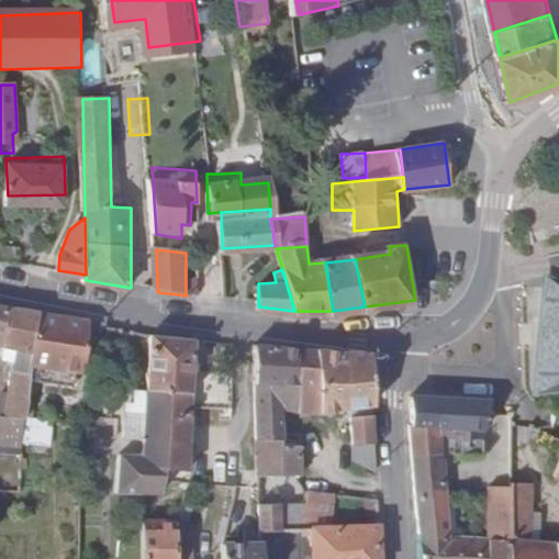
[(41,311),(9,305),(3,347),(15,349),(10,392),(4,392),(0,424),(0,442),(23,445),(26,416),(34,364),(41,311)]
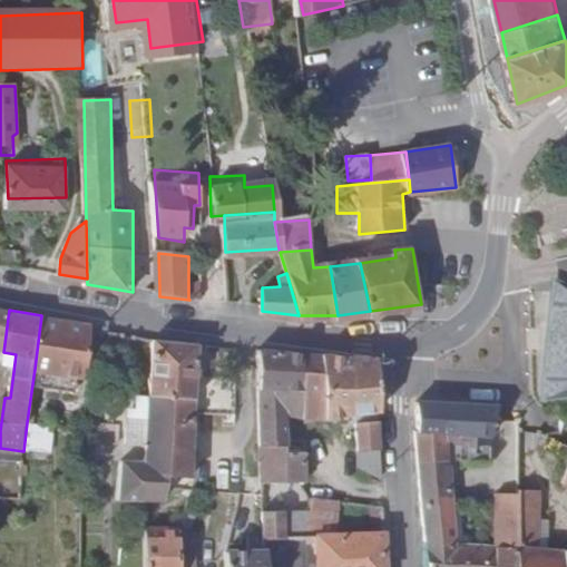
[(93,323),(41,315),(35,369),(82,377),(91,328),(93,323)]
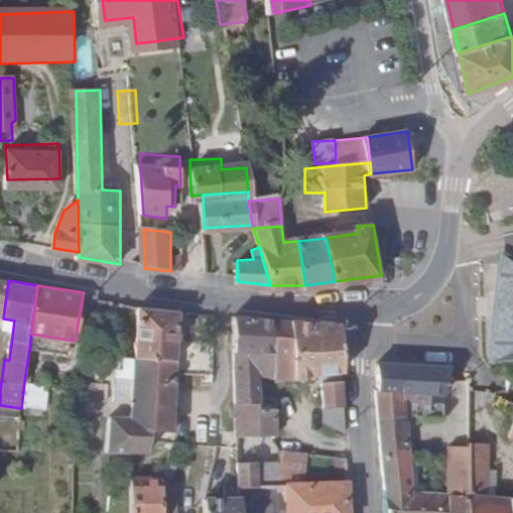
[(179,310),(140,306),(135,360),(175,362),(212,365),(214,333),(177,330),(179,310)]
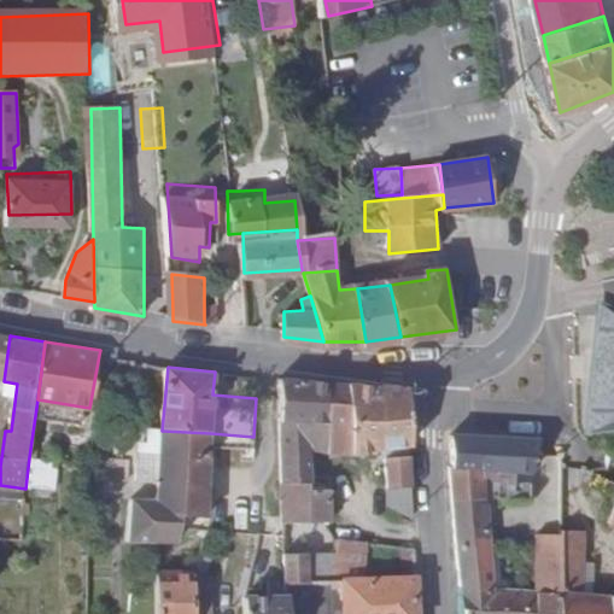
[(329,434),(329,381),(280,378),(284,483),(309,483),(307,433),(329,434)]
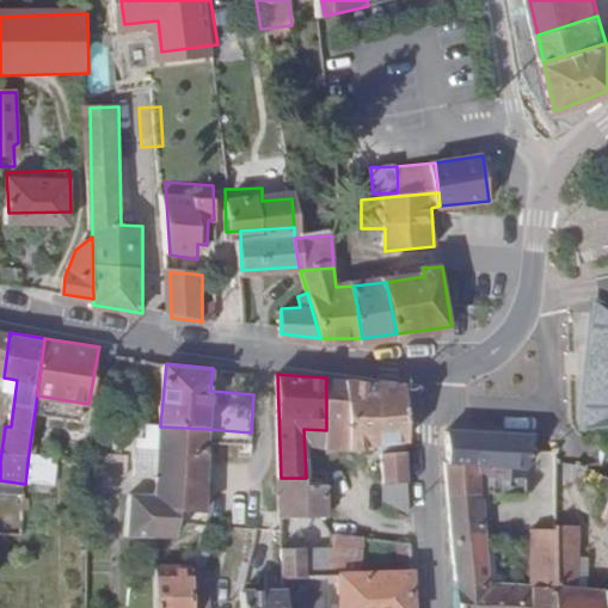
[(349,433),(347,379),(326,378),(326,430),(349,433)]
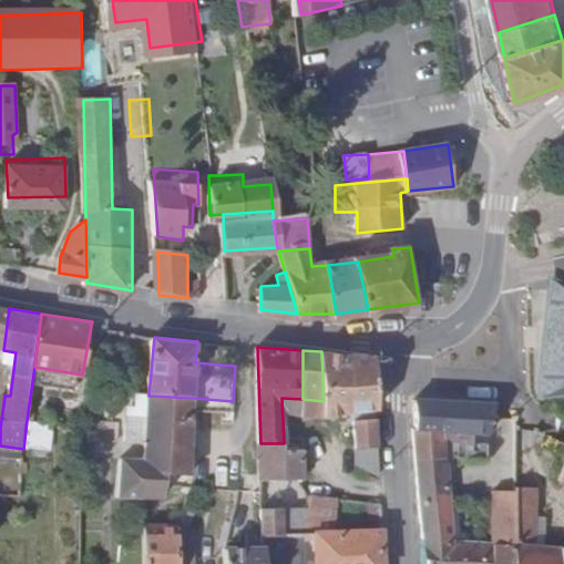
[(358,404),(379,407),(377,357),(321,351),(324,401),(358,404)]
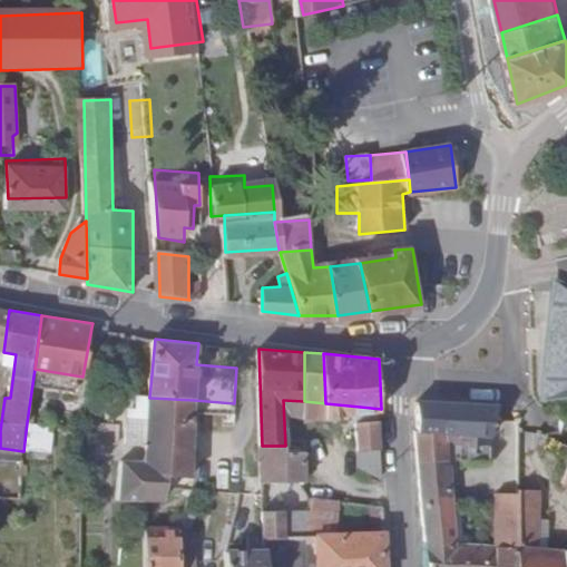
[(93,394),(88,430),(99,431),(99,421),(110,422),(113,397),(93,394)]
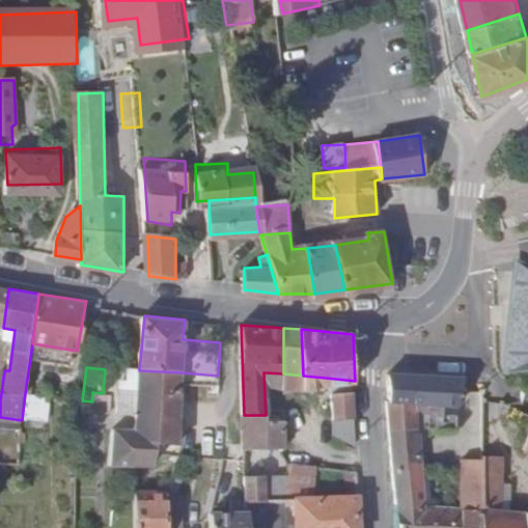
[(181,372),(139,370),(113,369),(112,394),(126,394),(124,415),(110,415),(108,466),(128,467),(157,467),(157,461),(158,447),(177,447),(181,372)]
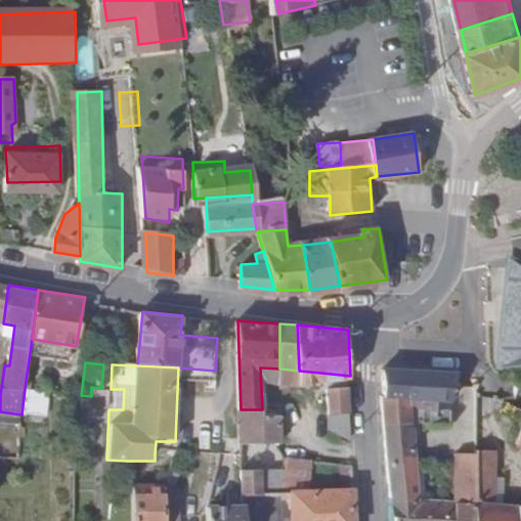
[(458,401),(459,386),(459,372),(385,370),(390,500),(421,502),(416,398),(458,401)]
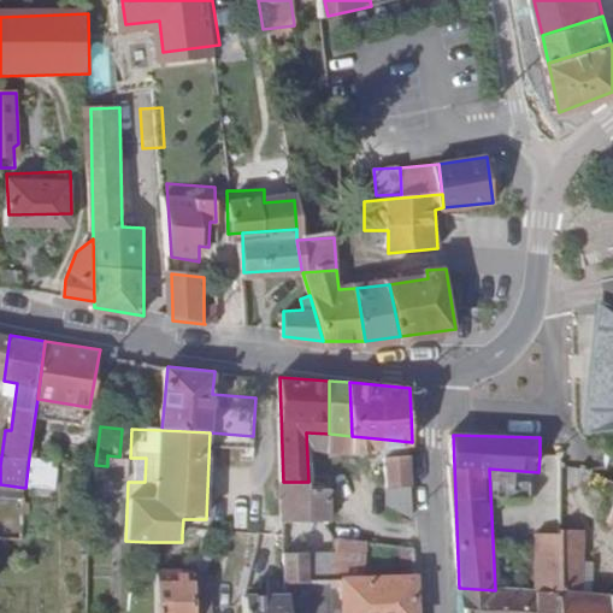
[(412,455),(412,442),(389,440),(389,454),(412,455)]
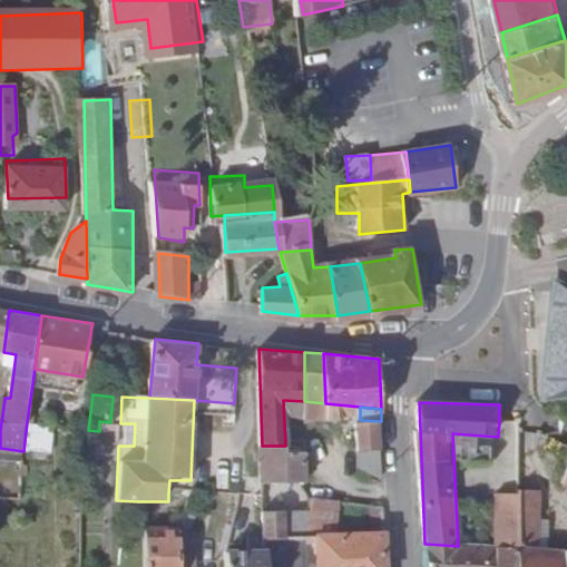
[(383,476),(381,421),(360,420),(361,465),(383,476)]
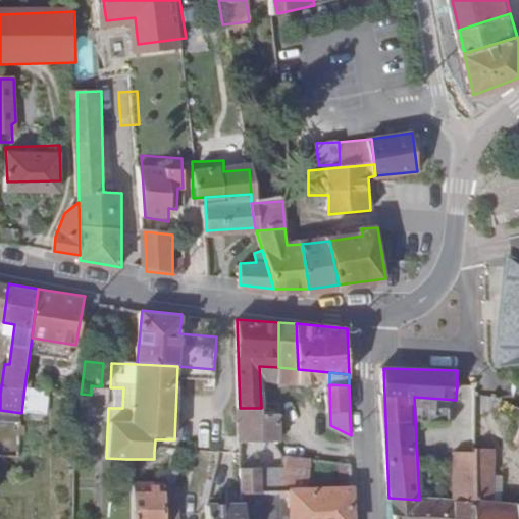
[(276,408),(261,408),(240,408),(242,442),(278,440),(276,408)]
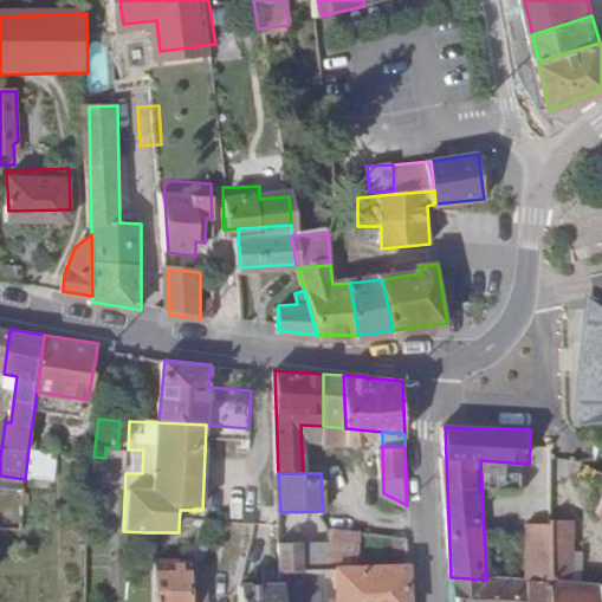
[(109,477),(91,476),(89,492),(109,492),(109,477)]
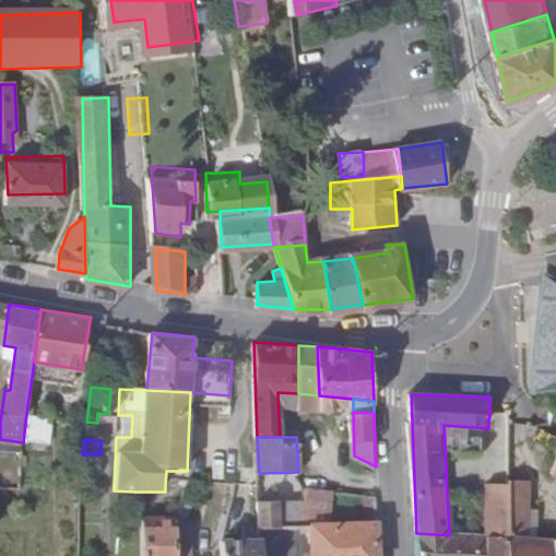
[(508,509),(510,478),(491,477),(488,509),(508,509)]
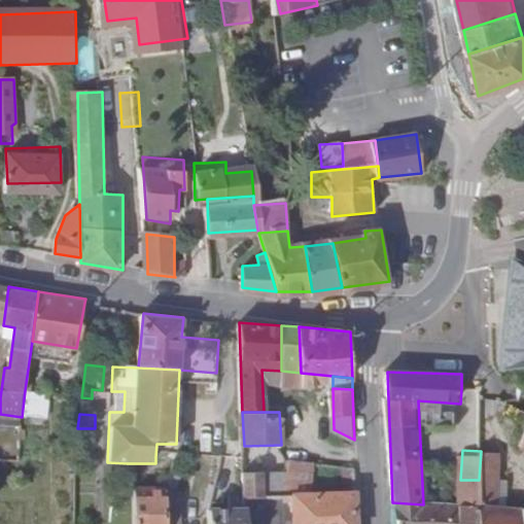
[(497,452),(481,451),(479,480),(478,508),(477,523),(523,523),(523,510),(505,510),(494,510),(495,483),(497,452)]
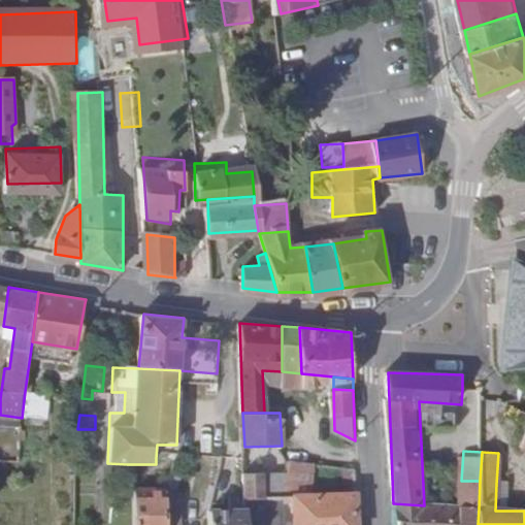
[(314,490),(314,459),(291,456),(293,490),(314,490)]
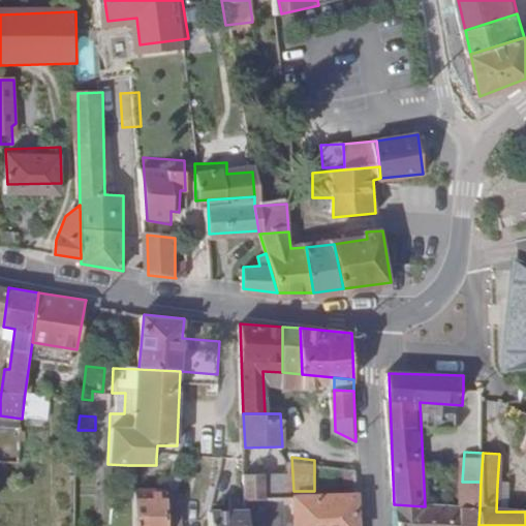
[(246,490),(268,491),(268,475),(245,474),(246,490)]
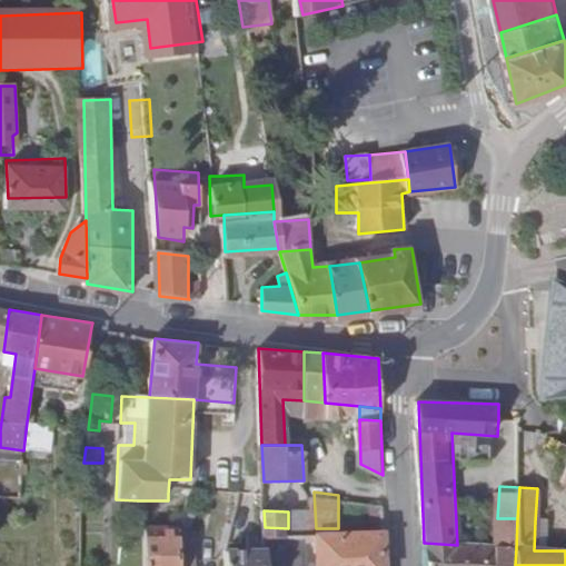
[(315,512),(288,512),(288,528),(316,528),(315,512)]
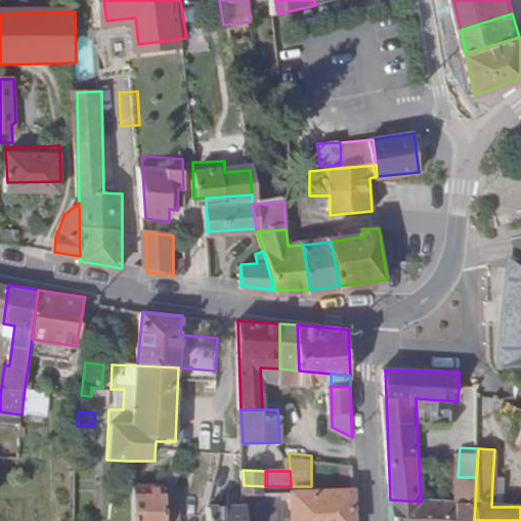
[(491,507),(503,507),(504,480),(492,480),(491,507)]
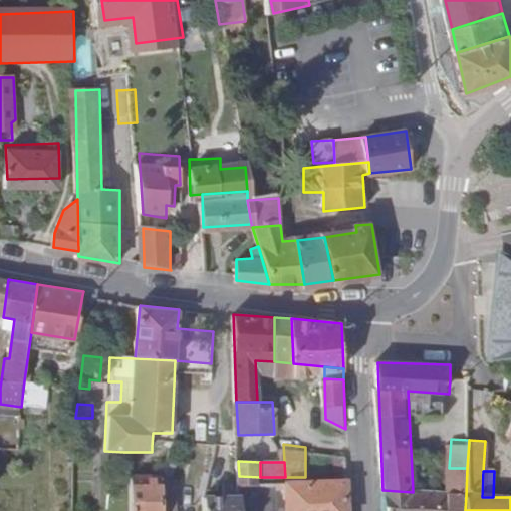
[(285,510),(285,477),(260,477),(239,476),(239,495),(239,510),(285,510)]
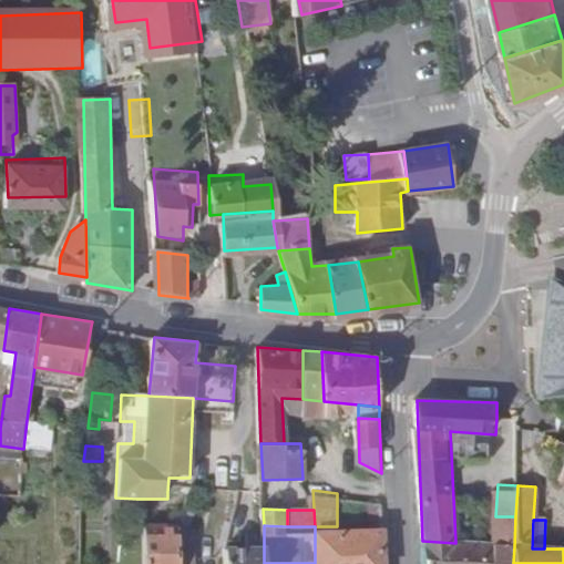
[(382,563),(383,525),(337,526),(315,526),(315,563),(382,563)]
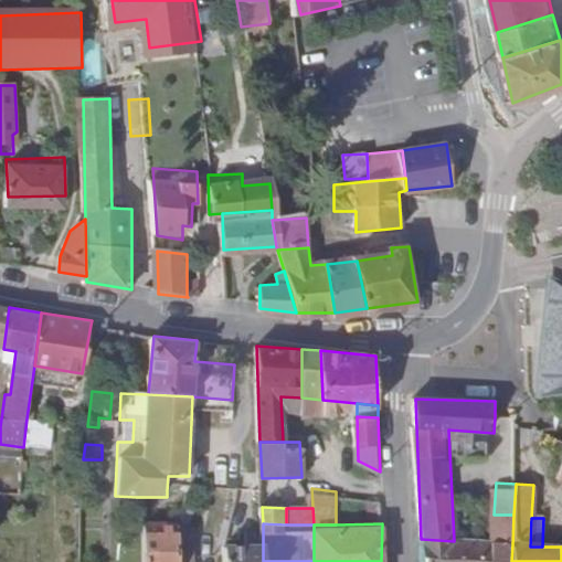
[(137,561),(176,561),(176,525),(137,526),(137,561)]
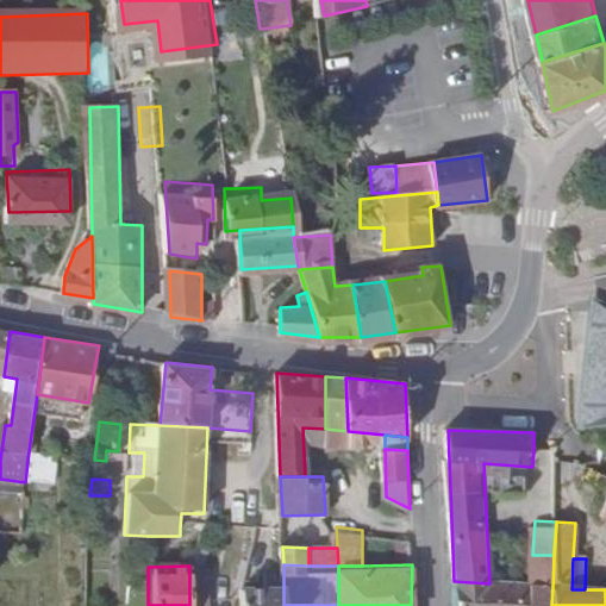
[(454,581),(455,605),(551,605),(553,587),(489,583),(454,581)]
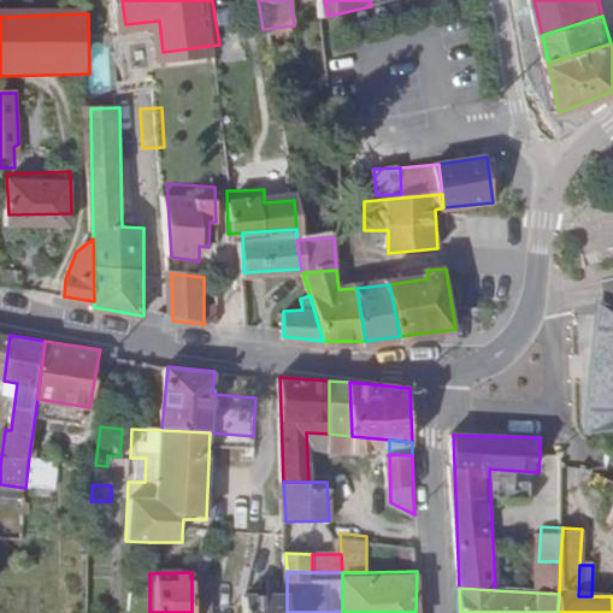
[(287,612),(287,594),(239,596),(239,612),(287,612)]
